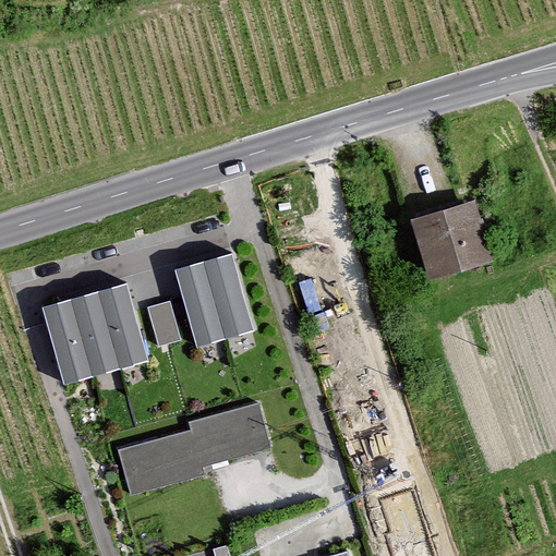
[(470,203),(413,219),(430,274),(486,257),(470,203)]
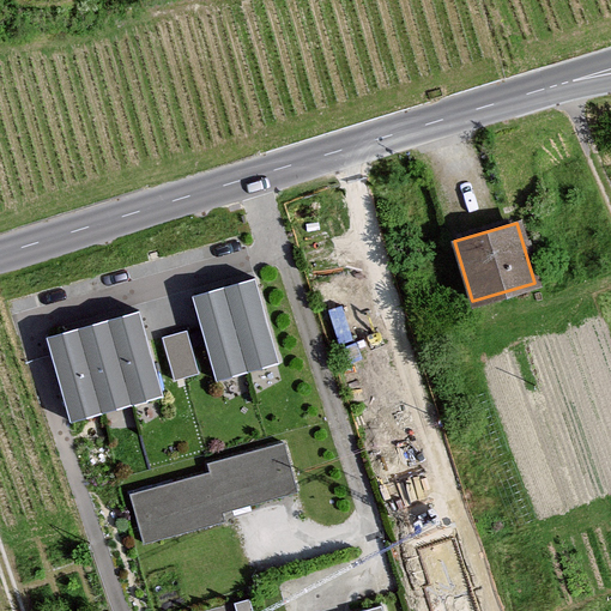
[(252,278),(191,296),(215,379),(276,361),(252,278)]
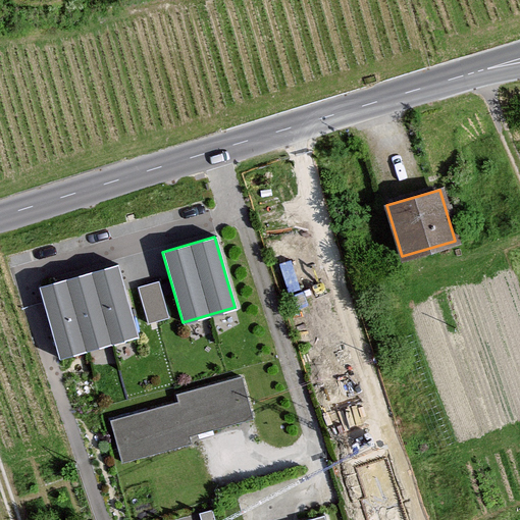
[(275,246),(287,292),(324,282),(312,237),(275,246)]
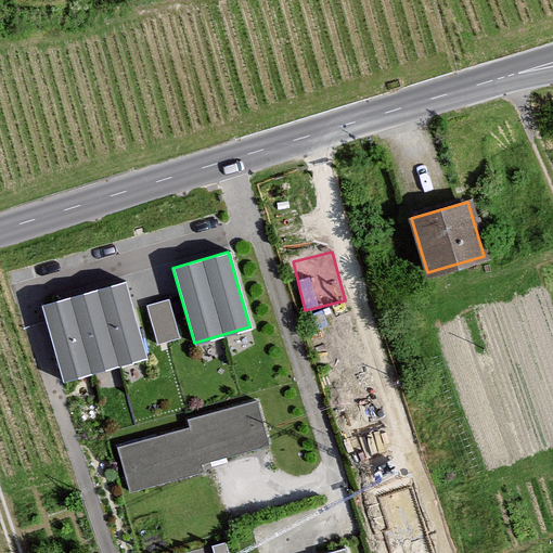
[(124,282),(40,306),(61,381),(144,357),(124,282)]
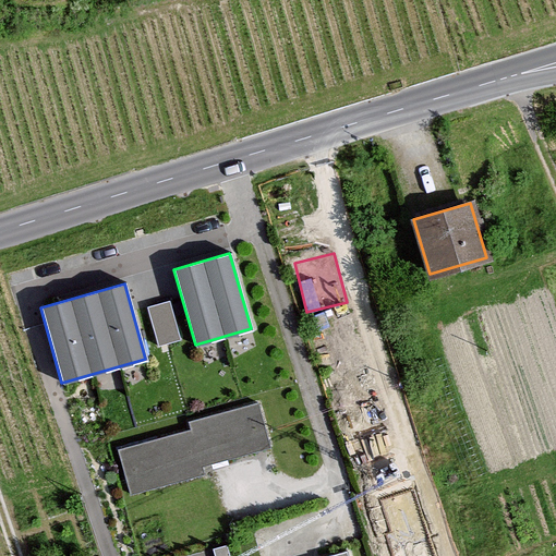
[(167,299),(145,304),(156,343),(178,337),(167,299)]
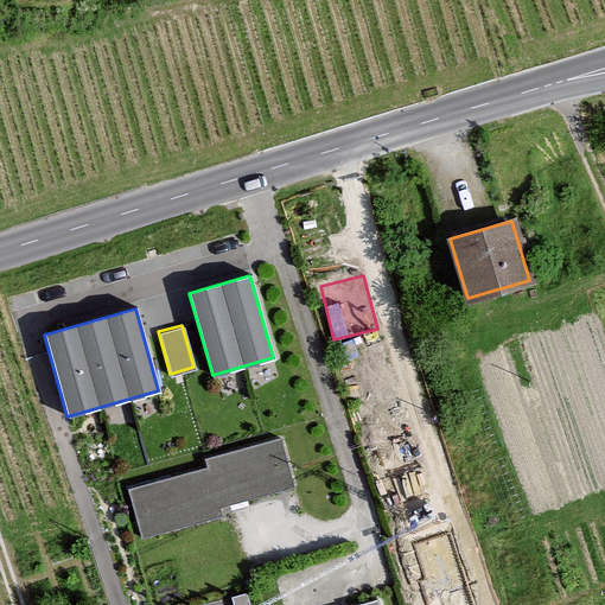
[(292,486),(279,438),(205,458),(209,467),(129,489),(141,534),(220,514),(217,507),(292,486)]
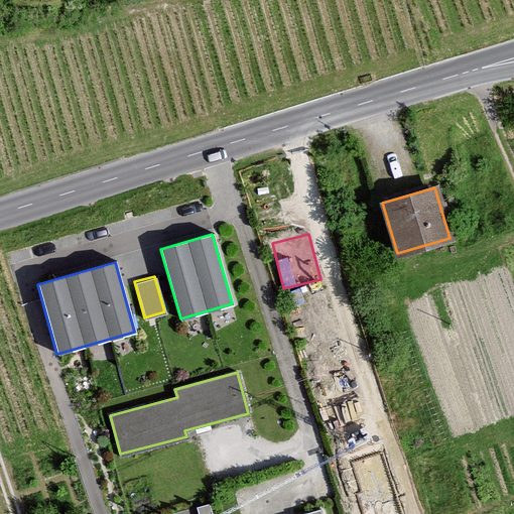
[(354,497),(386,490),(379,458),(347,465),(354,497)]
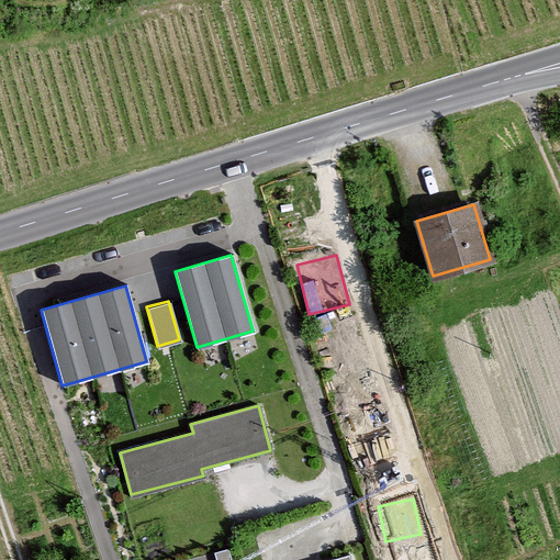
[(217,559),(230,559),(226,547),(215,550),(217,559)]
